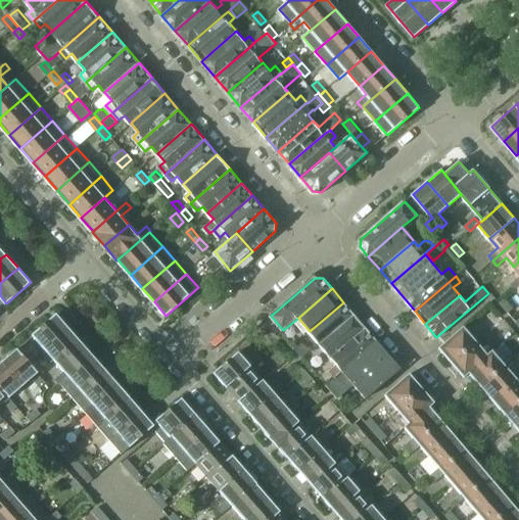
[(507,297),(501,302),(509,312),(514,308),(507,297)]
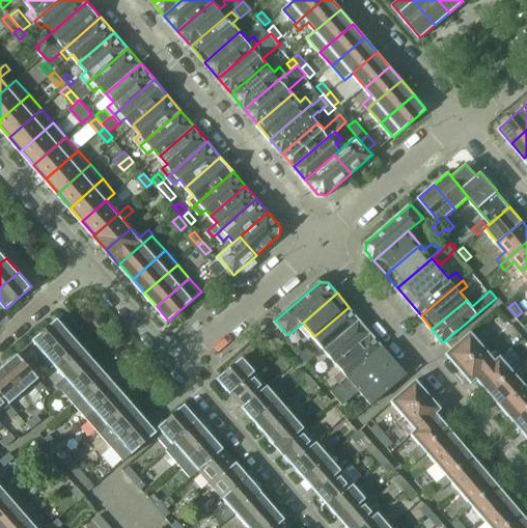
[(326,350),(360,320),(349,307),(314,336),(326,350)]
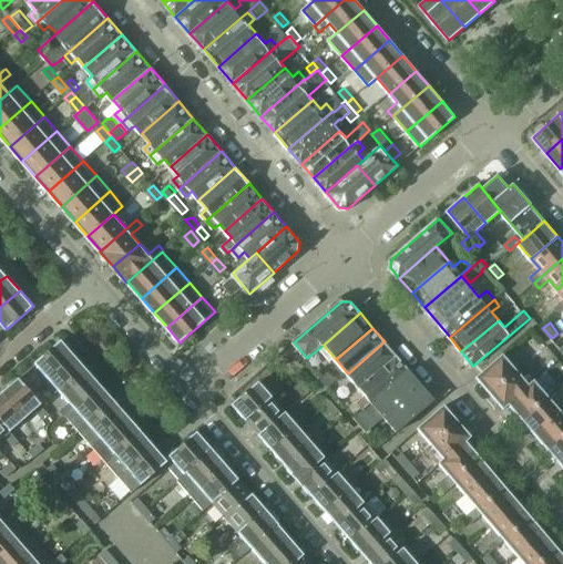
[(37,362),(50,378),(75,356),(62,340),(37,362)]
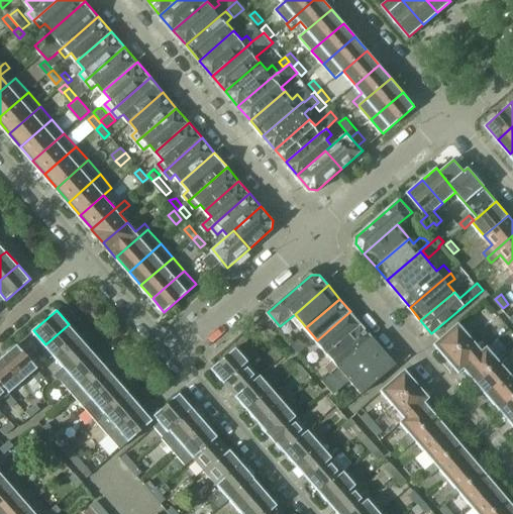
[(328,353),(363,325),(350,311),(317,340),(328,353)]
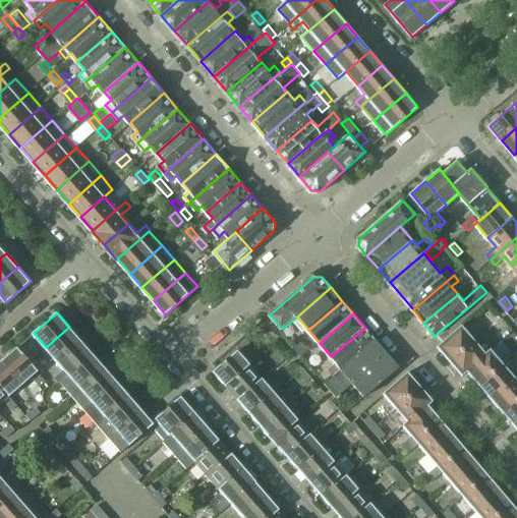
[(439,346),(451,360),(484,332),(481,329),(472,336),(462,326),(439,346)]
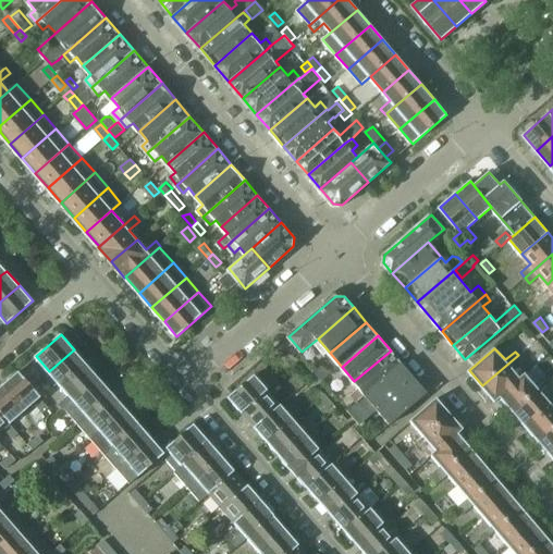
[(74,349),(49,371),(62,385),(87,364),(74,349)]
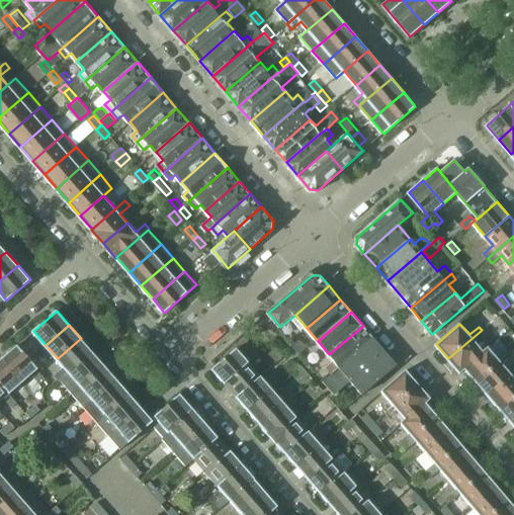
[(333,372),(373,338),(363,326),(329,354),(334,360),(327,366),(333,372)]
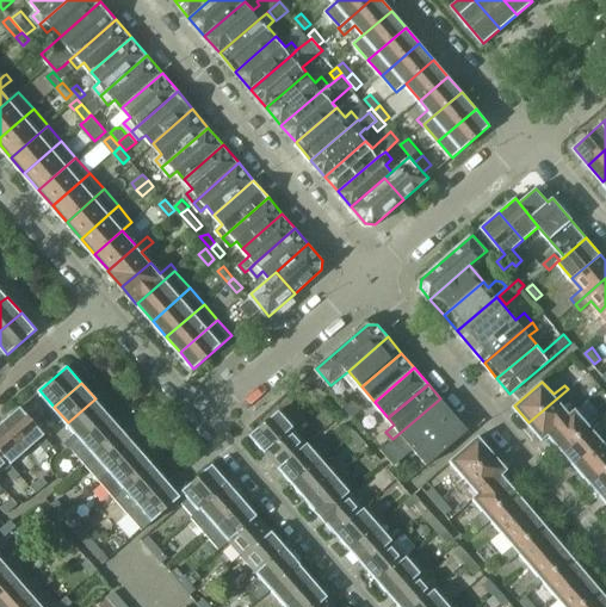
[(568,389),(529,422),(543,439),(549,434),(572,415),(570,414),(561,403),(573,394),(568,389)]
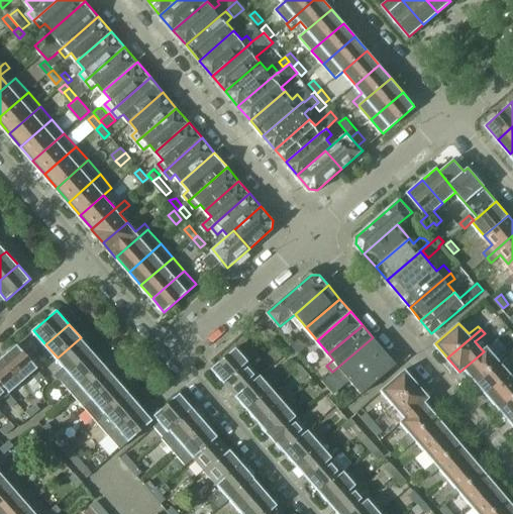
[(93,351),(81,337),(58,357),(65,367),(56,375),(61,380),(62,379),(70,372),(93,351)]
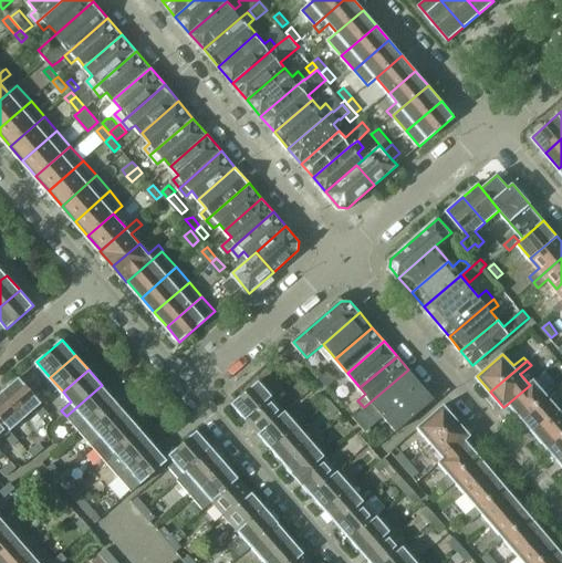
[(384,416),(422,384),(408,369),(364,407),(354,416),(367,430),(384,416)]
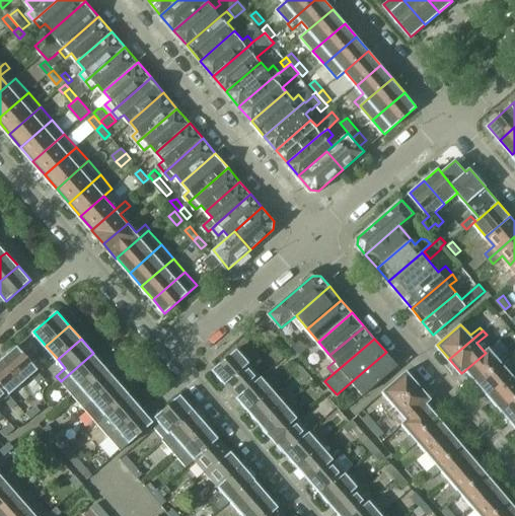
[(30,359),(22,350),(18,346),(3,359),(24,382),(33,374),(42,383),(47,379),(39,369),(30,359)]
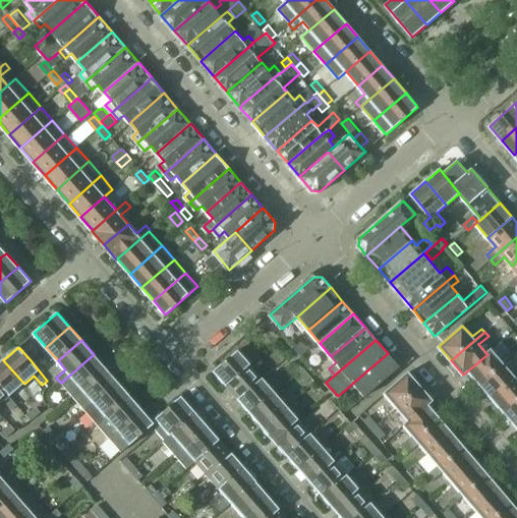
[(27,347),(22,351),(31,360),(36,356),(27,347)]
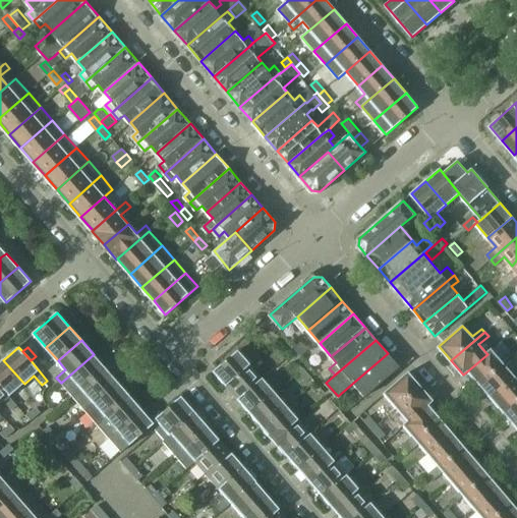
[(491,349),(486,353),(487,354),(468,370),(479,384),(513,355),(510,351),(501,359),(491,349)]
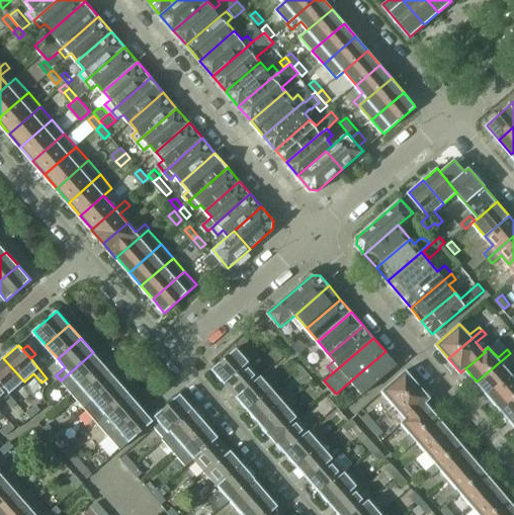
[(213,368),(227,383),(259,354),(254,349),(245,357),(237,348),(213,368)]
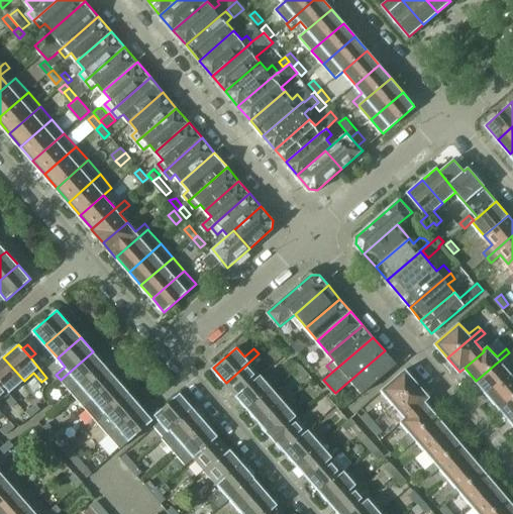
[(385,350),(350,380),(363,393),(396,365),(385,350)]
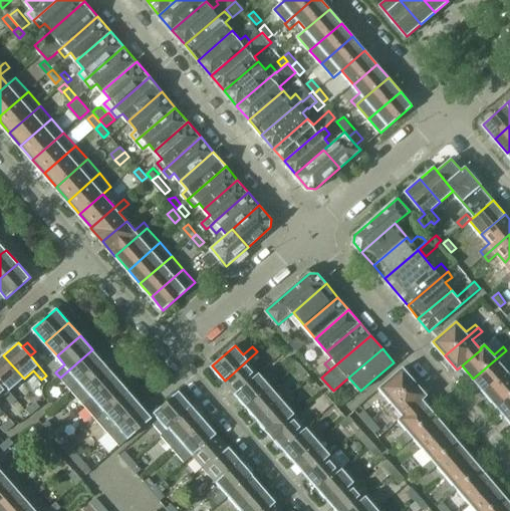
[(92,349),(69,369),(61,376),(73,391),(104,363),(92,349)]
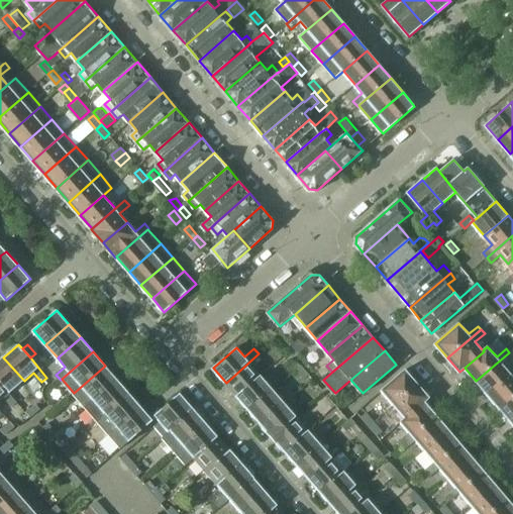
[(509,352),(476,381),(488,395),(512,375),(503,365),(512,356),(509,352)]
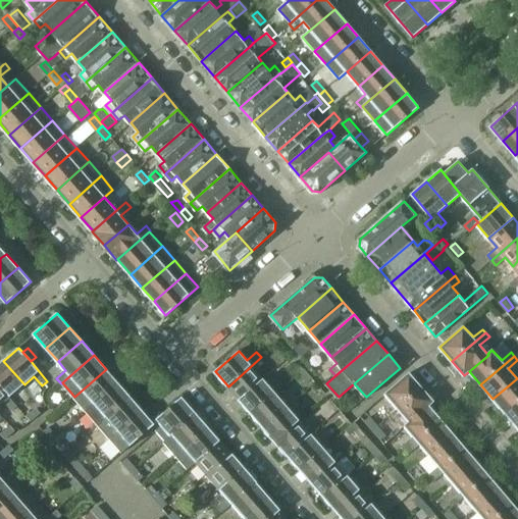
[(36,357),(31,361),(39,371),(44,366),(36,357)]
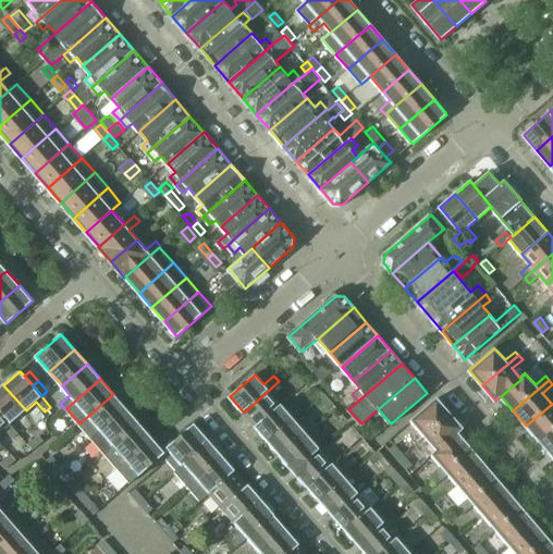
[(279,381),(244,413),(257,427),(282,405),(273,395),(283,386),(279,381)]
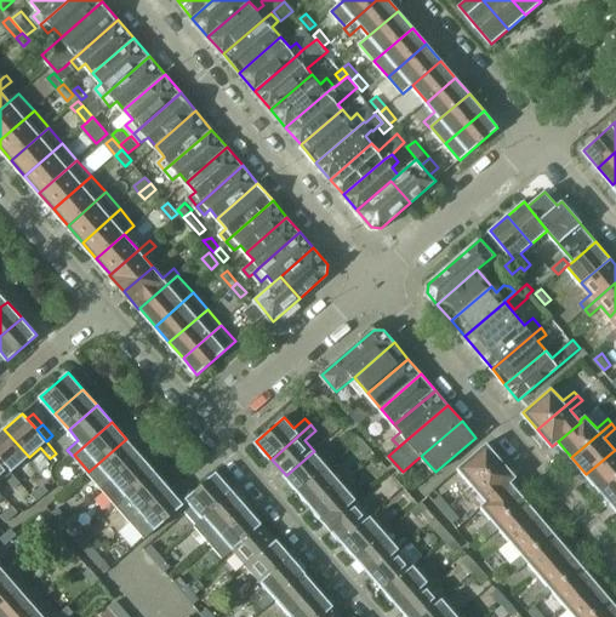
[(4,429),(0,432),(0,456),(13,470),(29,457),(4,429)]
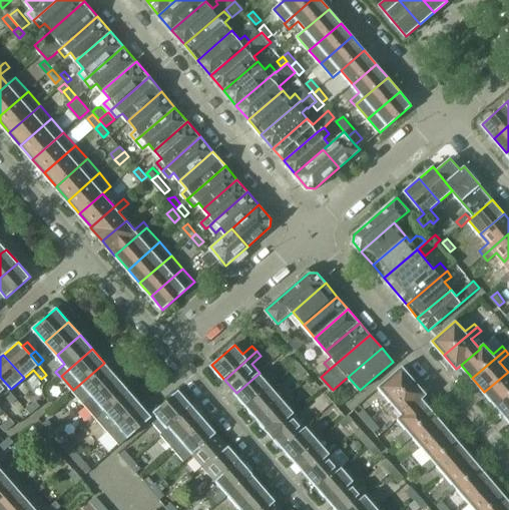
[(303,375),(309,371),(300,362),(295,366),(303,375)]
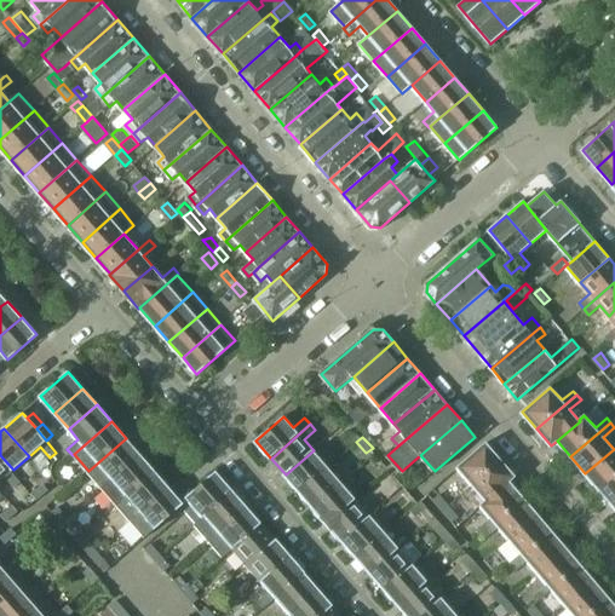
[(126,438),(88,471),(103,488),(142,455),(126,438)]
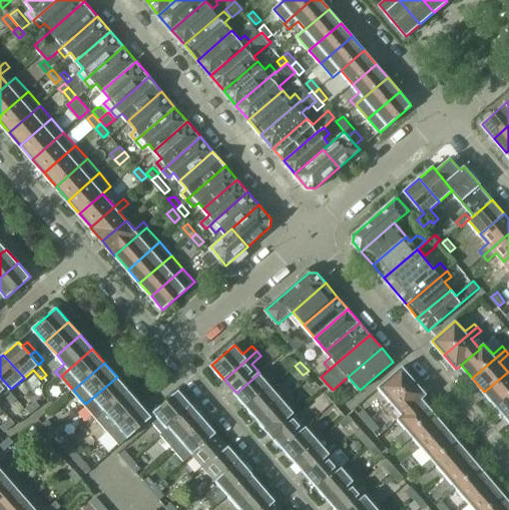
[(379,387),(391,401),(415,381),(403,367),(379,387)]
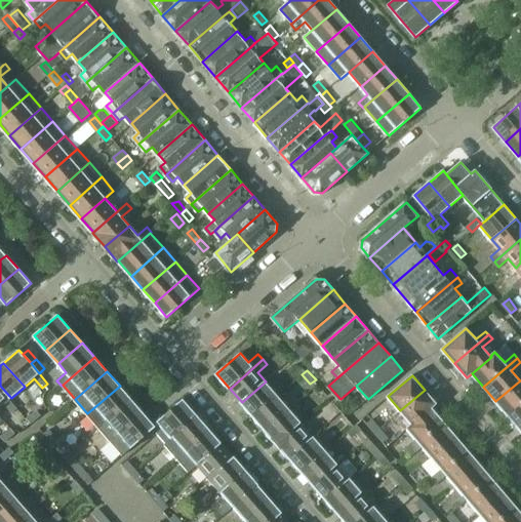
[(520,380),(495,401),(508,414),(520,403),(520,380)]
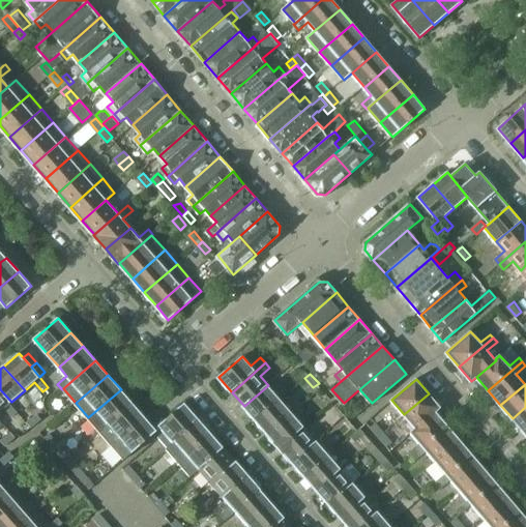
[(275,393),(268,385),(244,406),(256,420),(280,399),(289,390),(285,385),(275,393)]
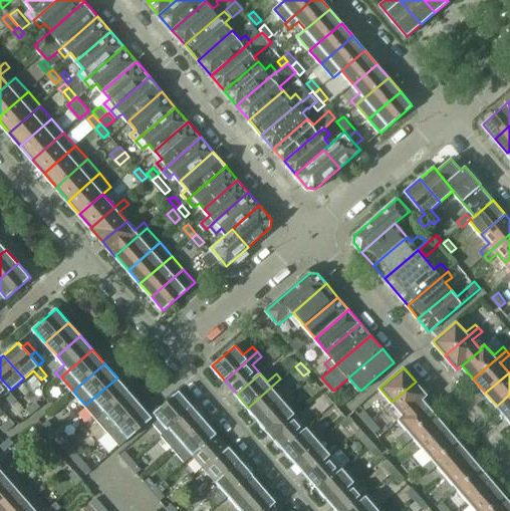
[(11,390),(0,377),(0,399),(6,395),(14,404),(19,399),(11,390)]
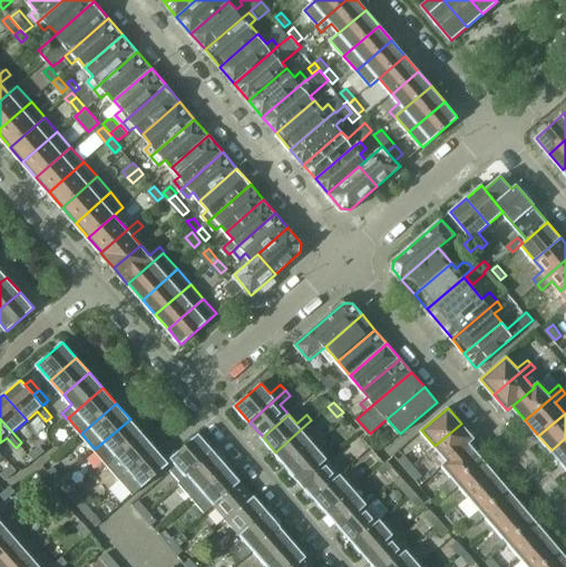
[(130,419),(95,449),(108,463),(143,433),(130,419)]
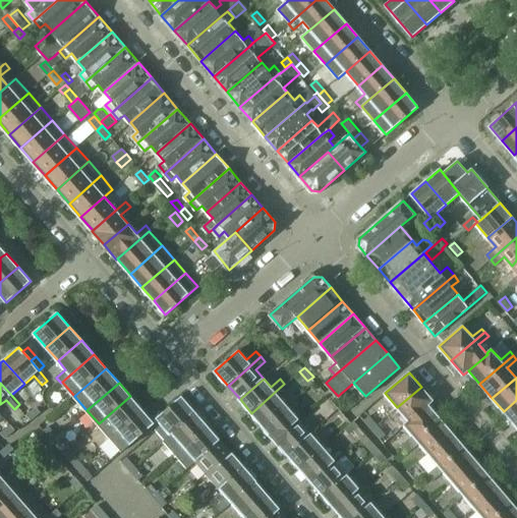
[(421,387),(397,407),(409,420),(428,404),(428,405),(434,400),(421,387)]
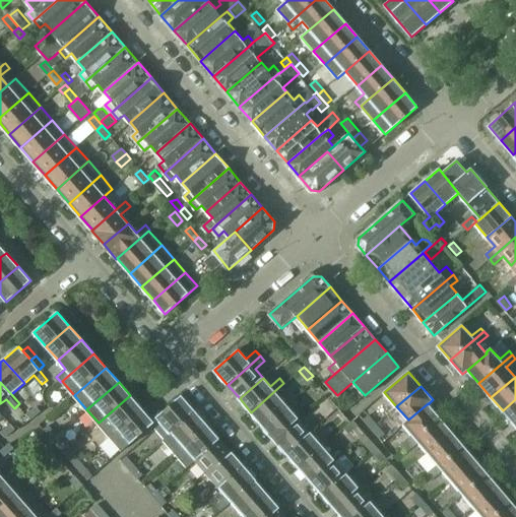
[(274,391),(251,412),(262,425),(262,426),(263,427),(286,405),(274,391)]
